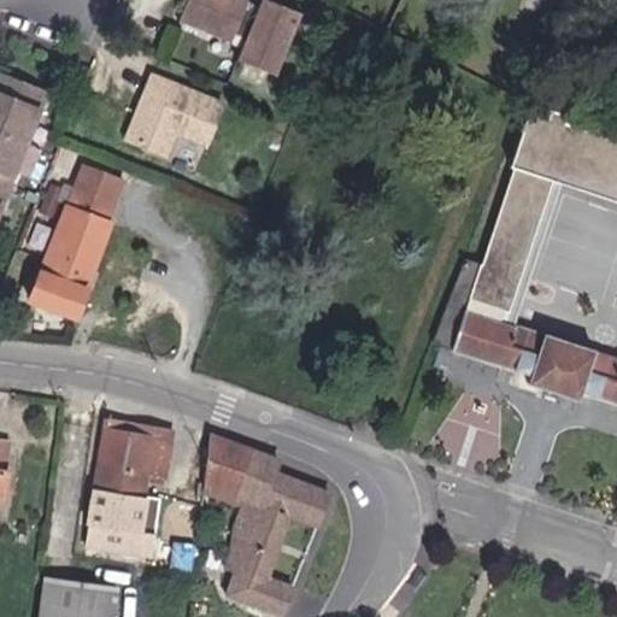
[(276,75),(300,13),(264,0),(259,0),(254,16),(244,11),(246,3),(239,0),(187,0),(177,24),(230,45),(233,39),(244,43),(238,60),(276,75)]
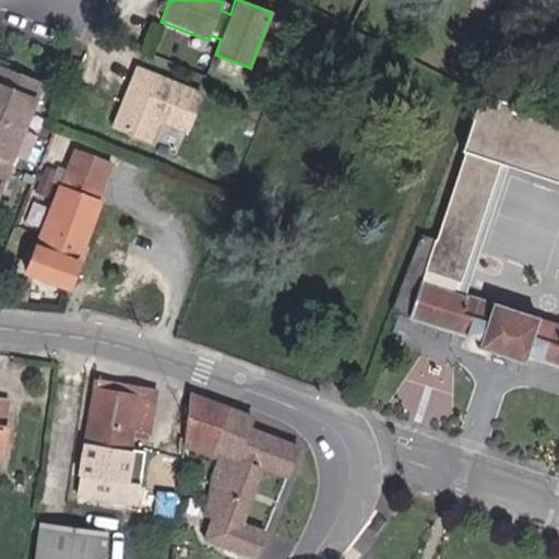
[(202,93),(139,68),(131,86),(137,88),(132,99),(125,103),(116,126),(154,141),(162,121),(188,131),(202,93)]
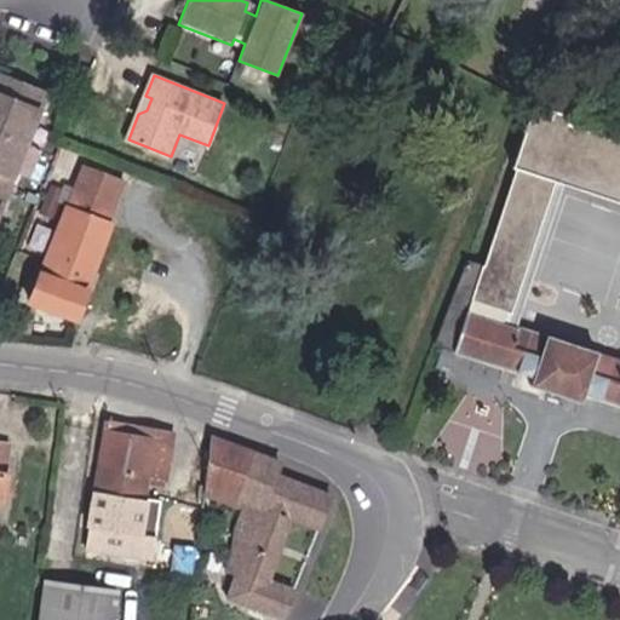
[(0,207),(45,95),(0,76),(0,207)]
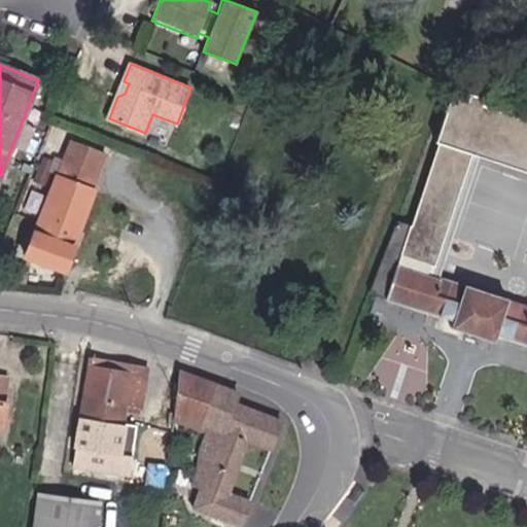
[(522,112),(453,88),(443,117),(512,141),(522,112)]
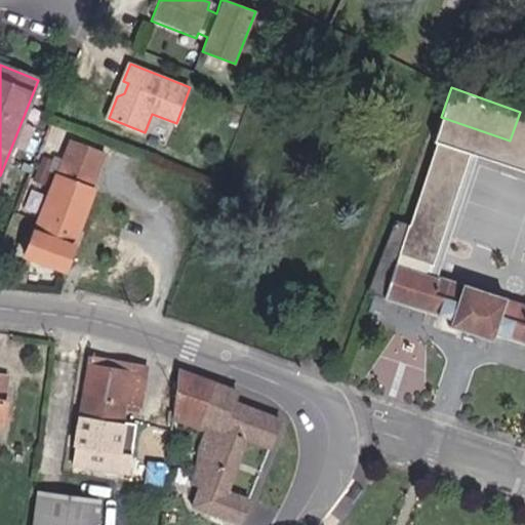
[(441,117),(437,130),(472,143),(469,153),(524,171),(524,113),(520,112),(510,140),(441,117)]
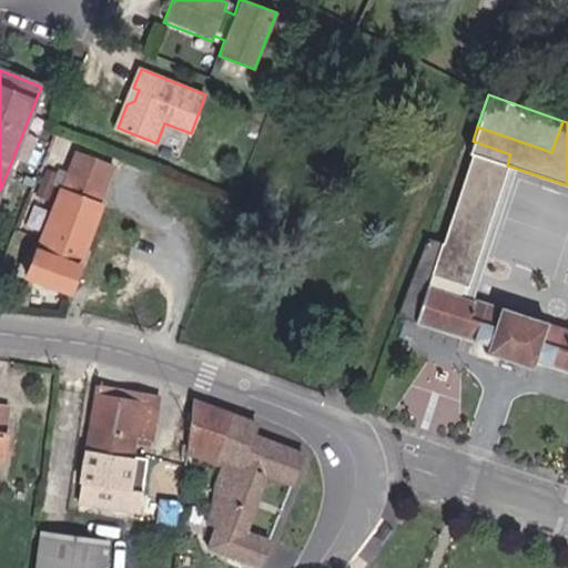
[(510,154),(473,141),(468,152),(472,154),(443,244),(427,239),(398,315),(488,344),(485,353),(533,368),(535,358),(567,369),(567,331),(546,324),(547,321),(500,306),(499,310),(459,296),(462,285),(468,287),(507,165),(510,154)]
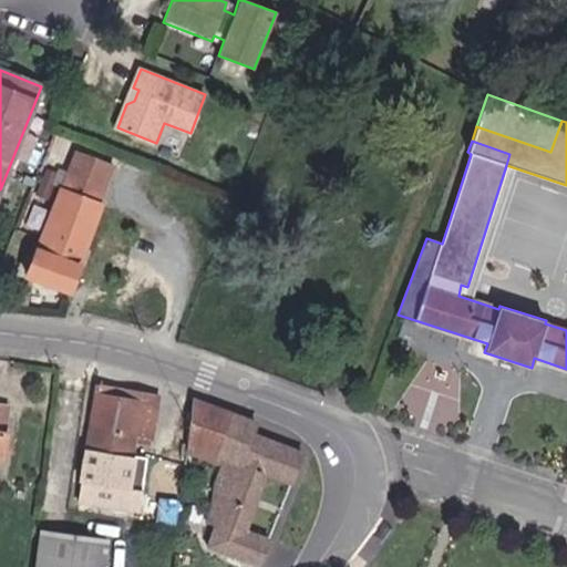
[(75,153),(32,261),(27,275),(70,291),(102,205),(99,203),(112,166),(75,153)]
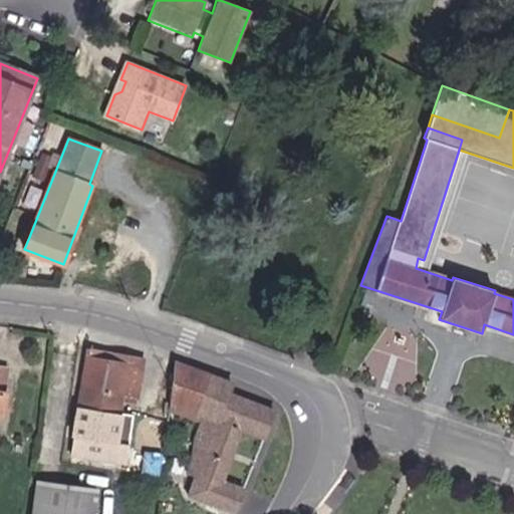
[(17,247),(24,249),(29,237),(23,234),(17,247)]
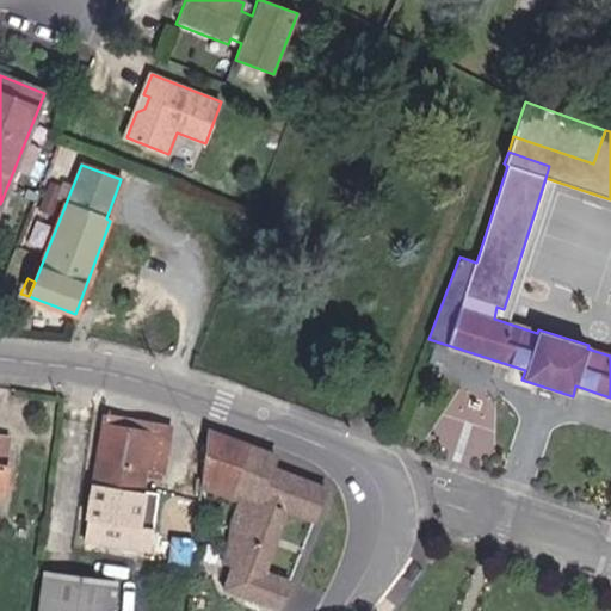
[(106,414),(104,425),(160,434),(167,444),(171,427),(106,414)]
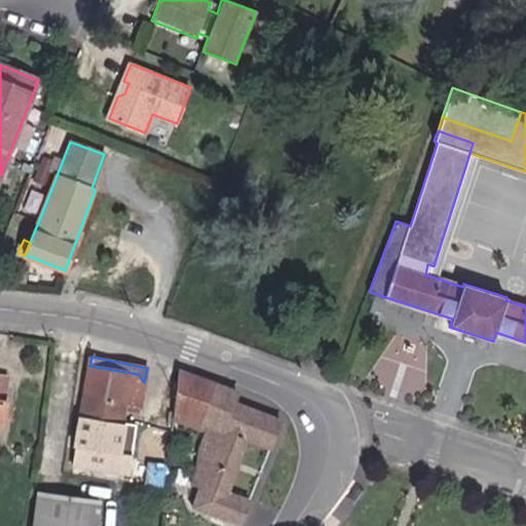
[(140,412),(144,382),(138,374),(89,366),(74,459),(117,465),(121,447),(118,447),(124,409),(140,412)]
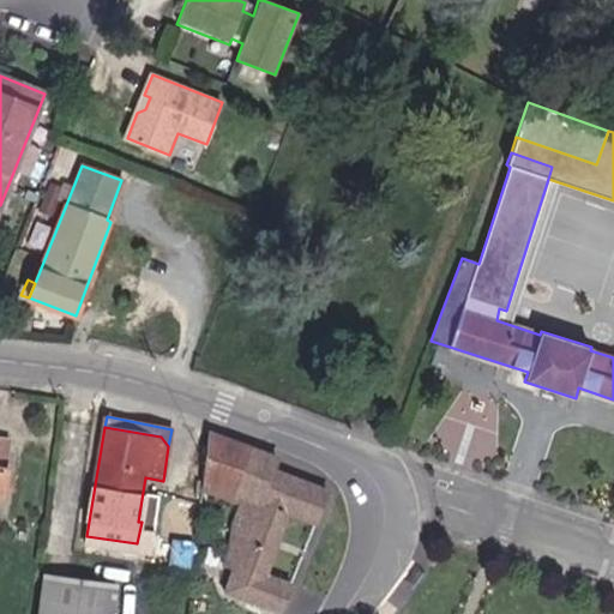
[(245,495),(242,501),(234,525),(232,546),(223,566),(235,570),(227,591),(282,612),(292,587),(266,576),(290,512),(317,523),(329,493),(304,482),(272,471),(277,458),(210,433),(204,480),(245,495)]
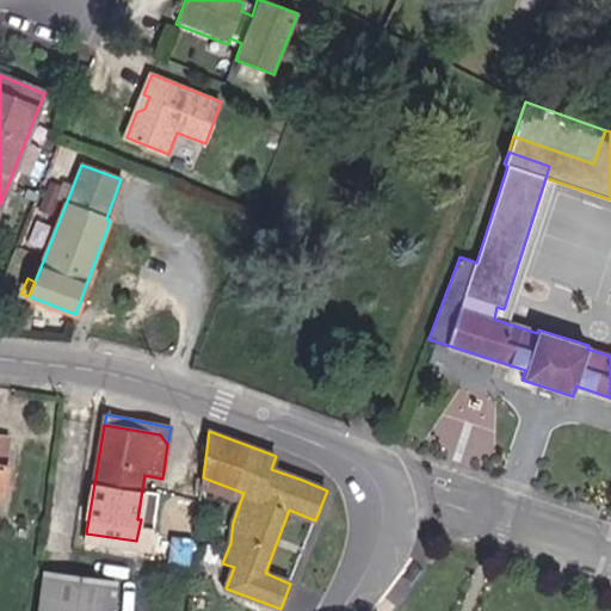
[(203,477),(203,485),(241,499),(244,493),(203,477)]
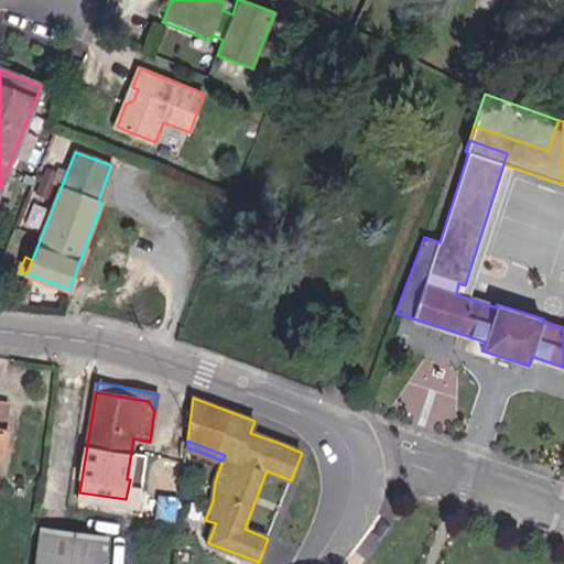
[(99,563),(104,538),(43,528),(38,563),(99,563)]
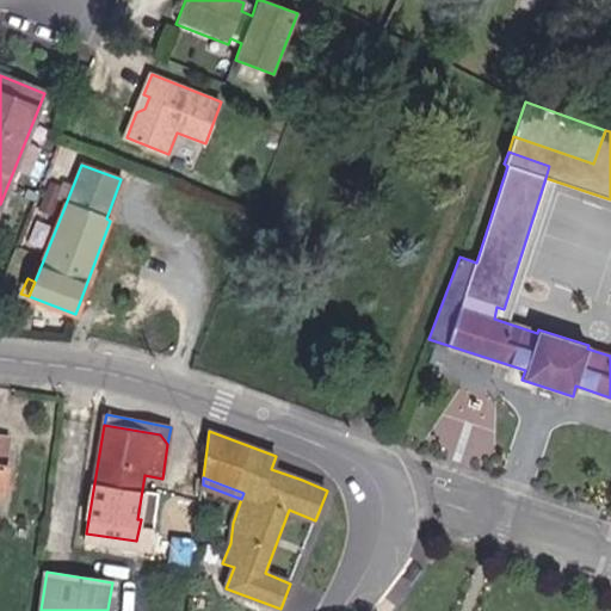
[(113,610),(118,582),(112,582),(107,610),(113,610)]
